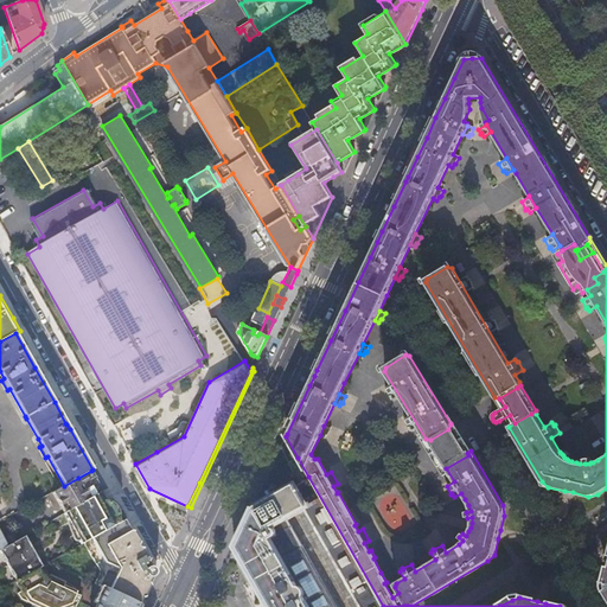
[(448,429),(430,440),(446,468),(468,455),(467,453),(451,425),(448,429)]
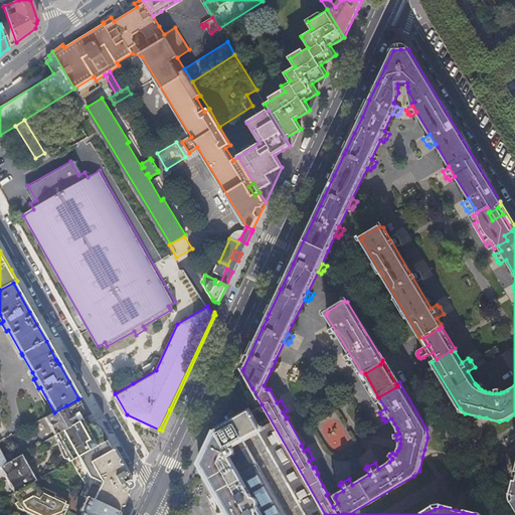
[(275,361),(272,369),(275,371),(277,368),(278,369),(281,363),(275,361)]
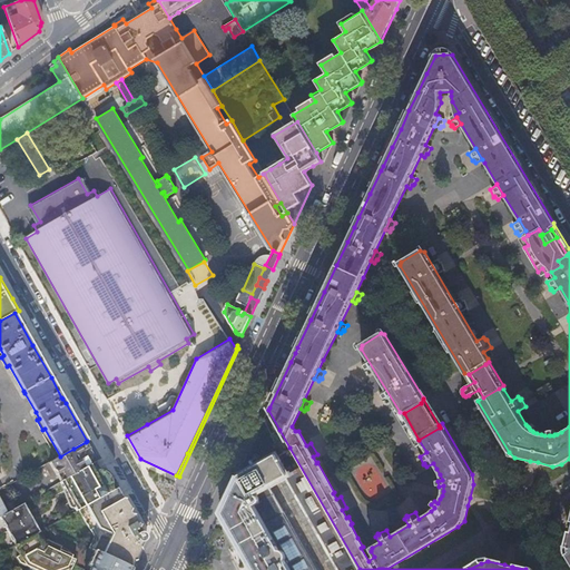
[(271,434),(279,430),(268,410),(266,414),(263,421),(271,434)]
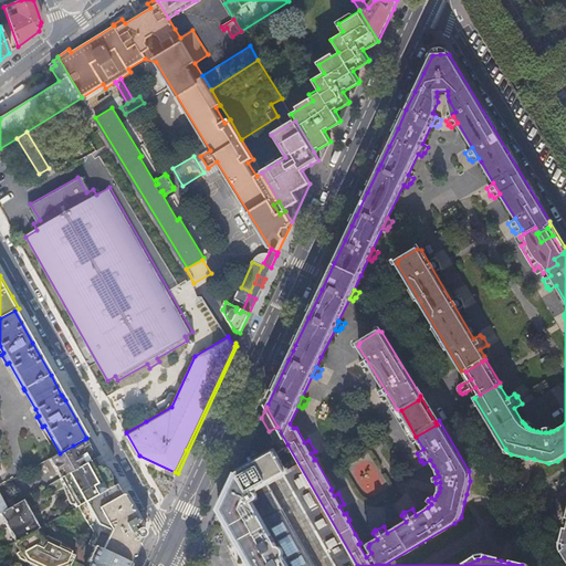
[(126,432),(146,421),(143,417),(134,422),(130,416),(134,415),(130,408),(117,416),(126,432)]
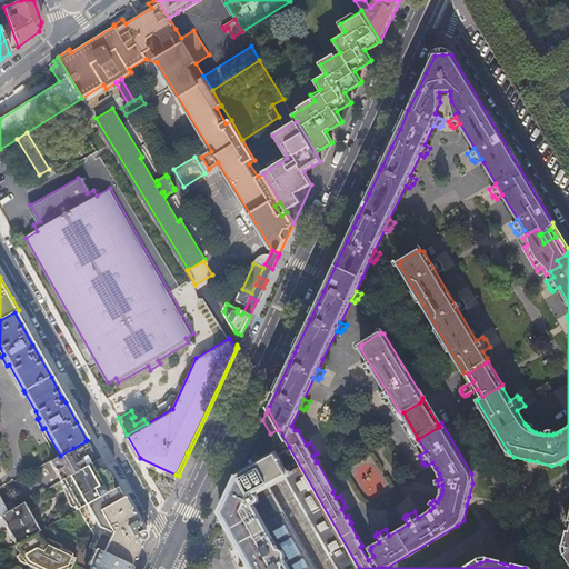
[(268,436),(278,453),(289,447),(279,429),(270,433),(268,436)]
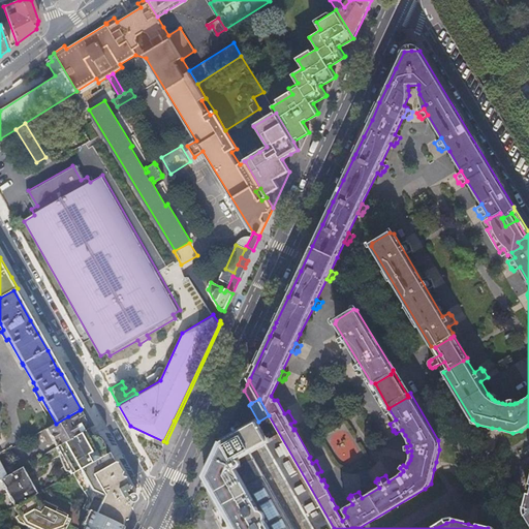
[(127,425),(130,426),(118,404),(116,405),(127,425)]
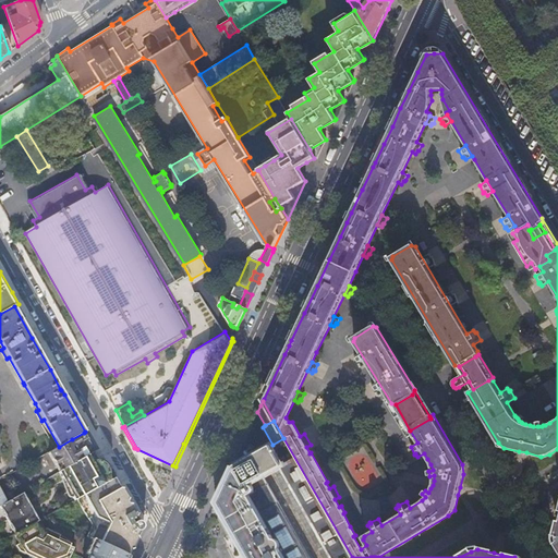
[(72,439),(59,447),(56,449),(48,452),(55,465),(59,462),(63,470),(80,460),(94,452),(88,440),(84,433),(72,439)]
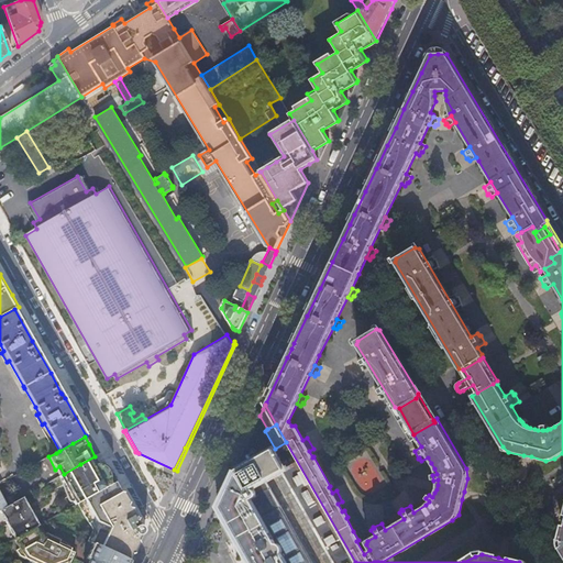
[(273,449),(285,470),(337,562),(355,562),(286,442),(275,449),(273,449)]
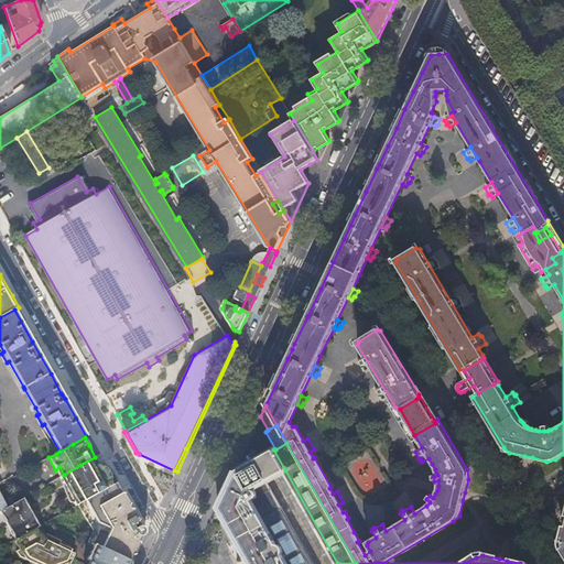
[(267,480),(285,470),(273,449),(234,470),(226,488),(217,507),(249,563),(314,563),(271,488),(256,497),(257,492),(253,488),(267,480)]
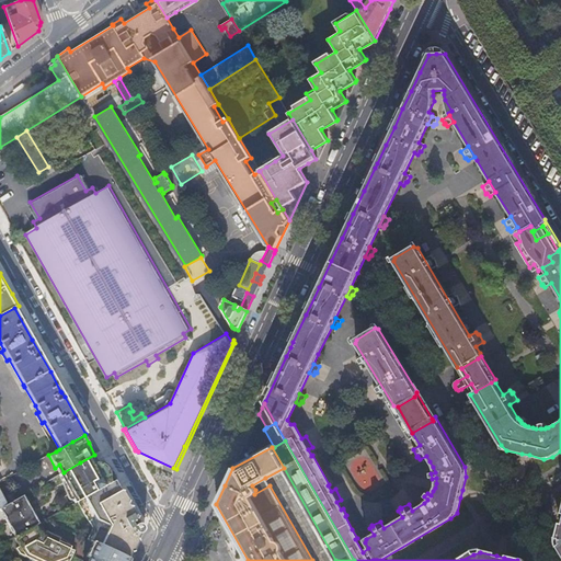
[(55,468),(48,455),(44,458),(50,470),(55,468)]
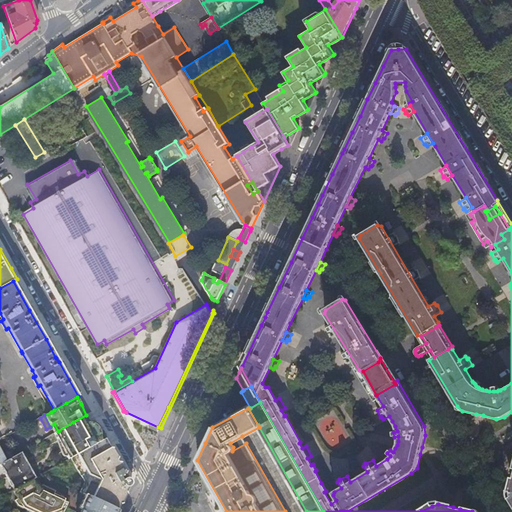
[(89,420),(86,415),(73,422),(58,431),(54,433),(58,441),(57,442),(62,455),(64,456),(65,456),(66,456),(68,459),(71,458),(84,450),(101,441),(99,438),(99,434),(98,429),(96,426),(94,425),(92,424),(89,420)]
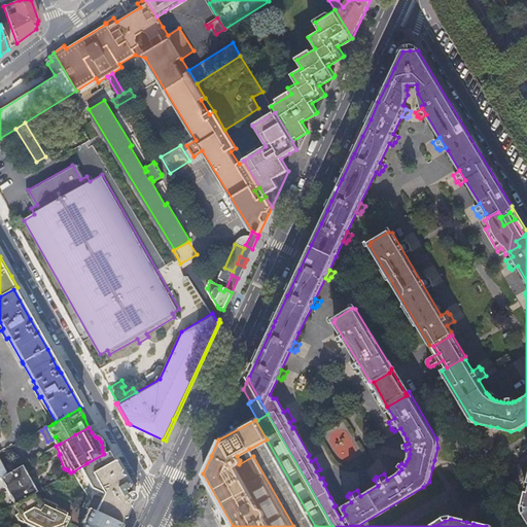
[(113,461),(108,452),(104,454),(86,463),(73,471),(86,495),(80,506),(86,508),(119,525),(121,525),(124,520),(126,520),(129,514),(131,510),(130,507),(133,502),(134,501),(135,499),(135,498),(135,496),(133,495),(132,494),(130,492),(129,488),(128,490),(119,476),(121,477),(120,473),(121,471),(115,462),(113,461)]
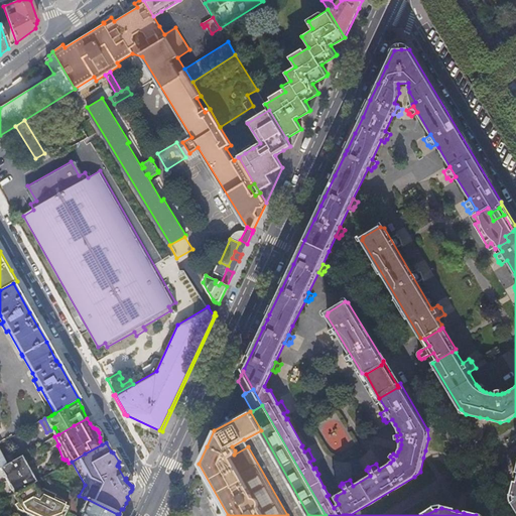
[(0,467),(0,468),(7,481),(14,494),(32,484),(35,482),(35,481),(35,478),(35,477),(34,474),(32,472),(29,471),(28,468),(28,465),(27,462),(25,459),(22,458),(21,456),(6,465),(0,467)]
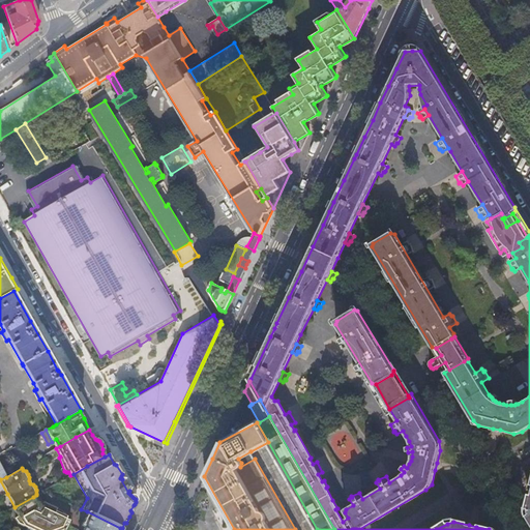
[(130,489),(124,479),(122,479),(120,478),(128,493),(129,491),(130,489)]
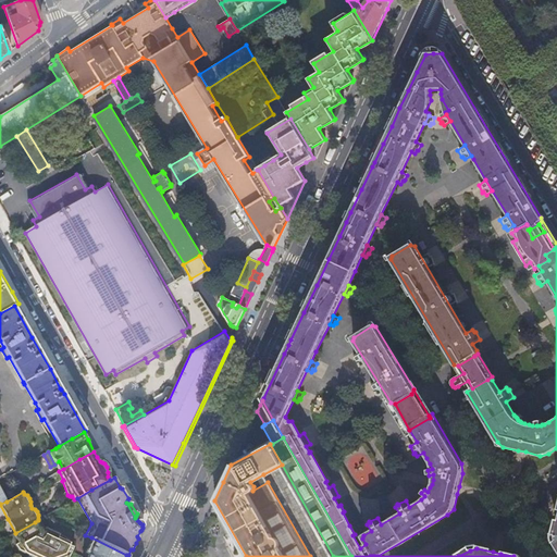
[(40,530),(35,522),(15,533),(20,541),(15,544),(19,549),(34,556),(40,556),(41,556),(40,556),(66,556),(72,546),(69,545),(70,543),(58,537),(60,534),(46,528),(40,530)]
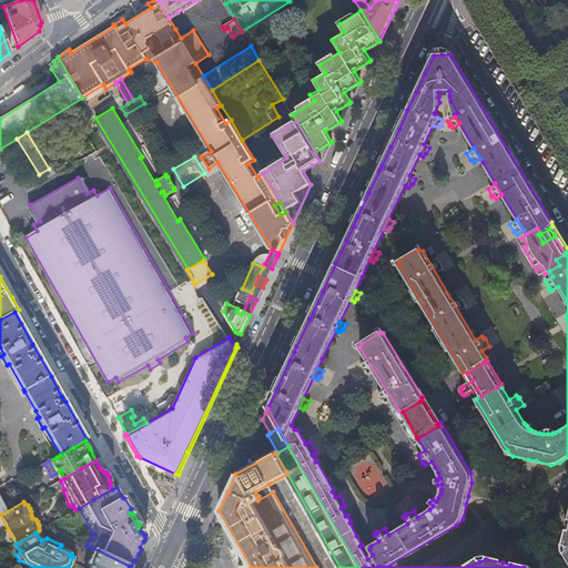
[(129,566),(93,548),(87,563),(90,565),(88,567),(131,567),(132,567),(131,566),(129,566)]
